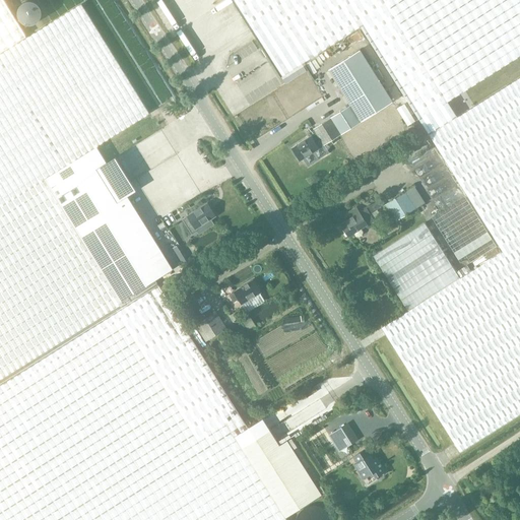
[(0,0),(0,55),(27,39),(3,0),(0,0)]
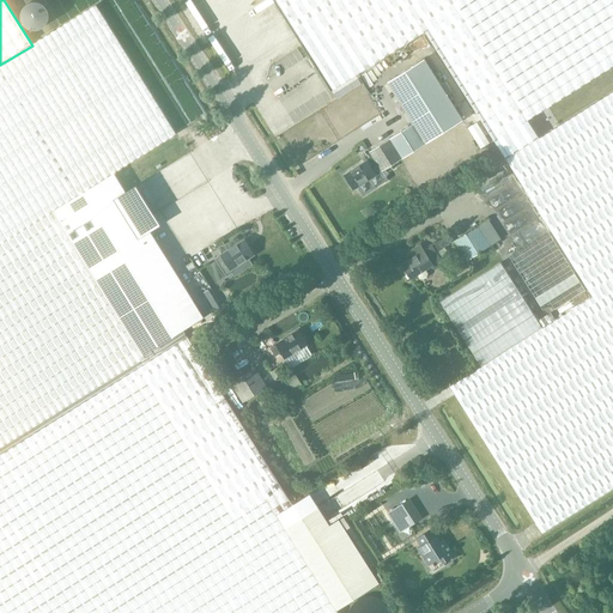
[(612,0),(273,0),(331,90),(424,31),(493,141),(612,65),(612,0)]
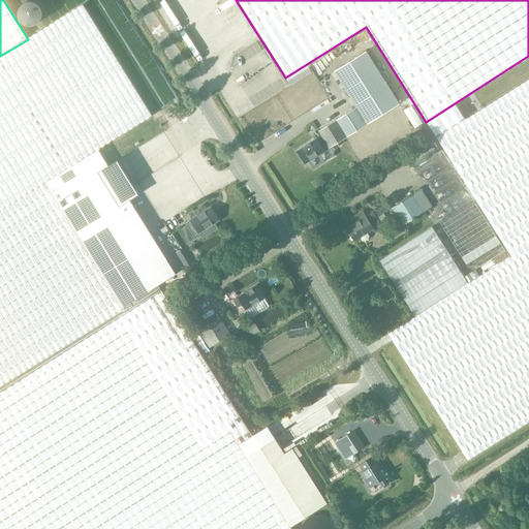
[(42,16),(42,13),(42,11),(42,8),(41,6),(39,5),(37,3),(36,2),(34,1),(31,1),(29,1),(27,2),(25,2),(23,4),(21,5),(20,8),(19,10),(19,12),(19,16),(20,18),(21,20),(22,21),(24,23),(26,24),(28,25),(30,25),(33,25),(35,24),(37,23),(39,22),(40,20),(41,18),(42,16)]
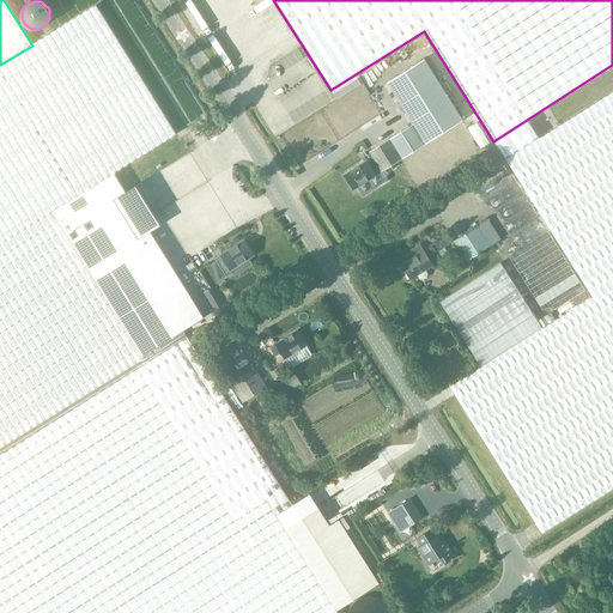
[(204,319),(150,232),(158,228),(151,217),(144,222),(114,173),(176,134),(96,5),(0,65),(0,447),(144,358),(143,357),(204,319)]
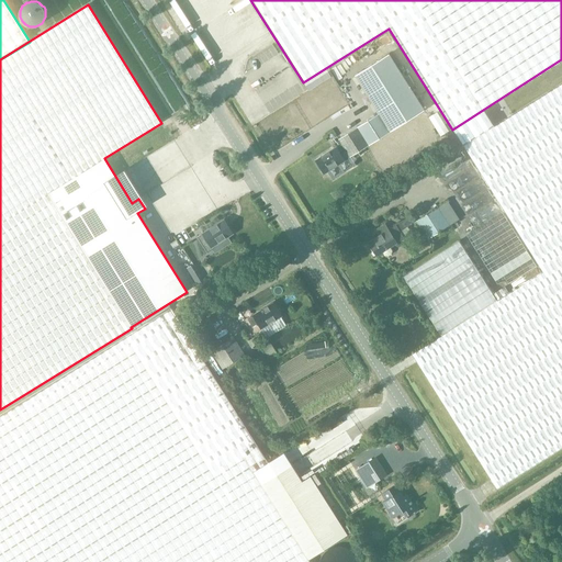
[(390,55),(356,77),(380,114),(379,115),(391,133),(425,111),(390,55)]
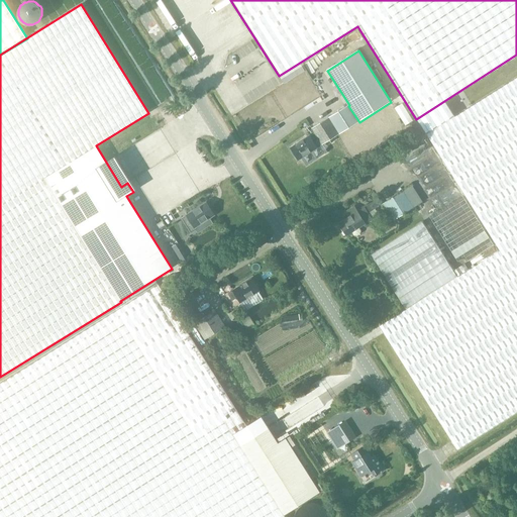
[(516,77),(426,134),(500,250),(379,326),(456,449),(516,410),(516,77)]
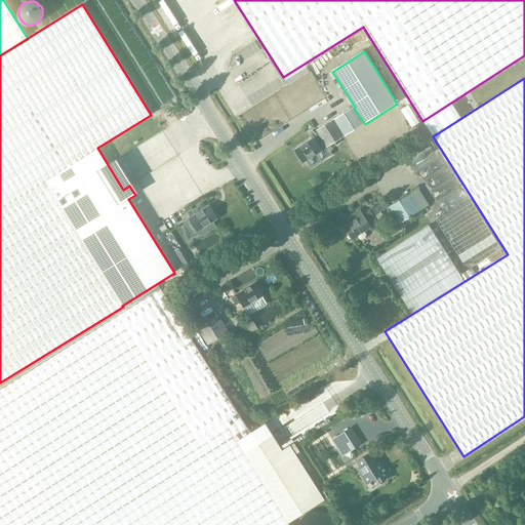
[(327,148),(365,124),(354,108),(317,131),(320,135),(315,138),(314,138),(294,150),(303,162),(322,151),(319,146),(324,143),(327,148)]
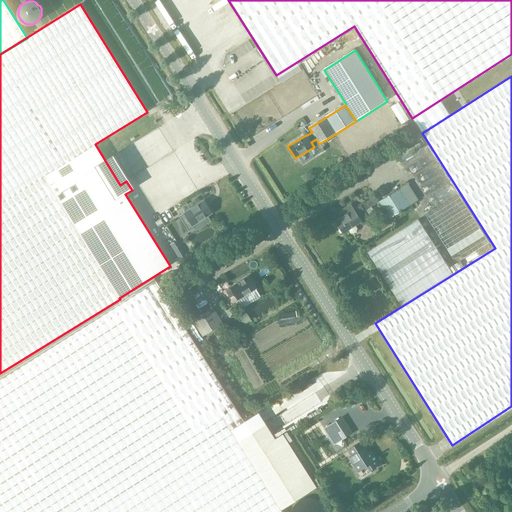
[(414,172),(435,160),(430,152),(409,164),(414,172)]
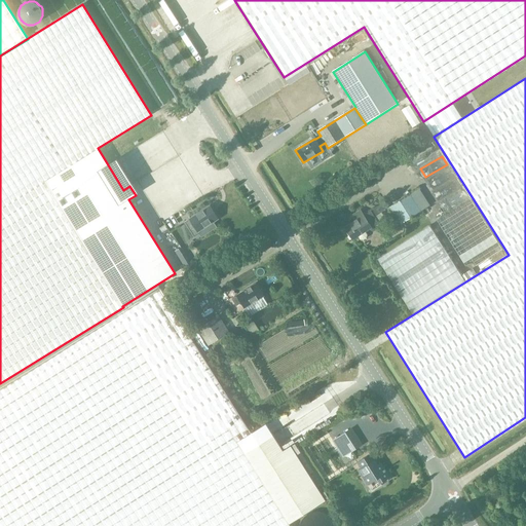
[(410,195),(420,212),(429,205),(419,189),(410,195)]
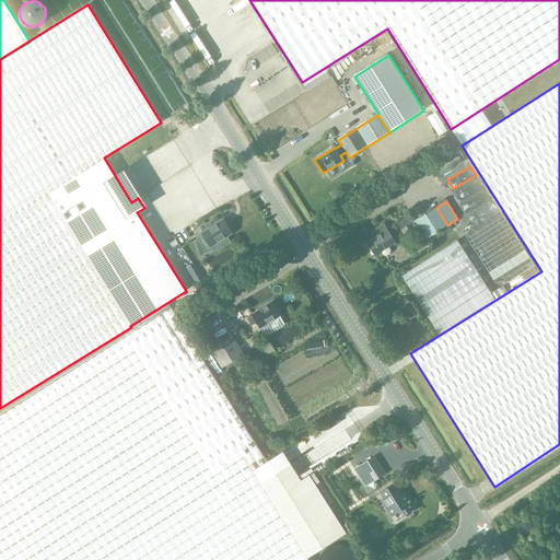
[(427,238),(447,225),(436,208),(415,221),(427,238)]
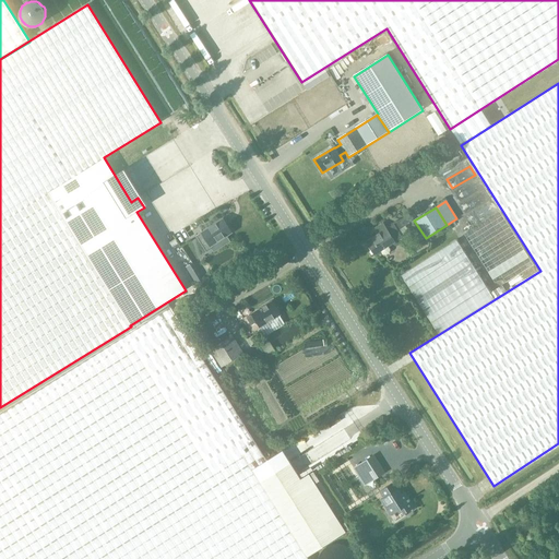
[(463,234),(492,280),(500,274),(506,282),(533,264),(499,211),(463,234)]
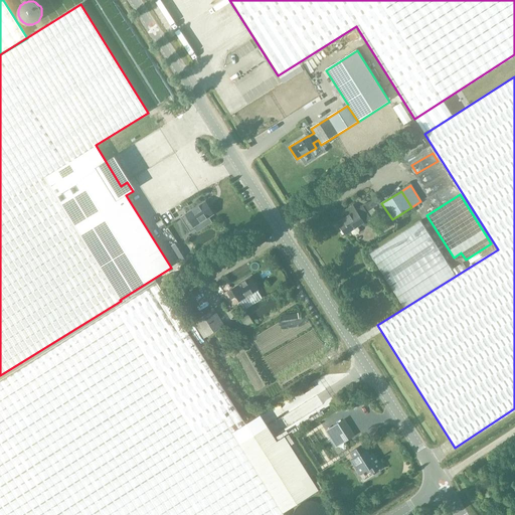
[(208,217),(213,214),(204,201),(185,213),(185,214),(181,217),(190,231),(195,228),(196,231),(211,221),(208,217)]
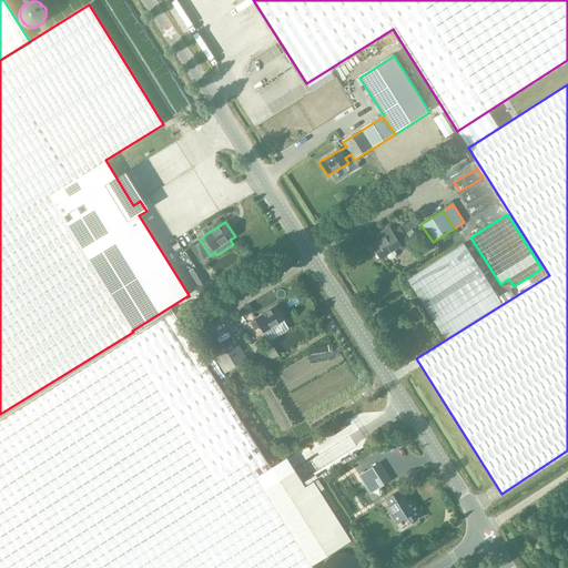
[(191,240),(199,234),(193,226),(185,231),(191,240)]
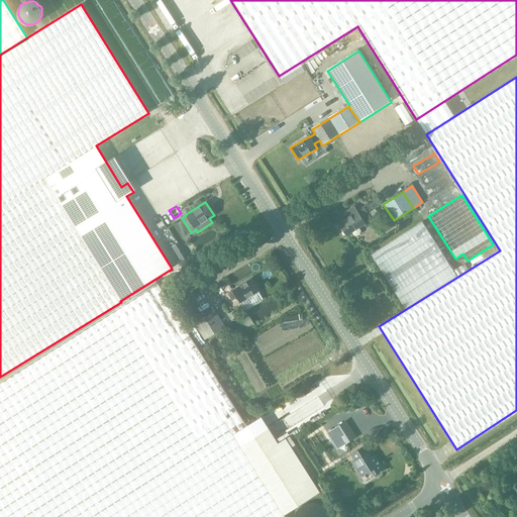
[(358,228),(372,219),(365,207),(357,212),(354,207),(346,212),(349,217),(338,224),(345,236),(351,232),(353,235),(356,236),(359,234),(360,231),(358,228)]
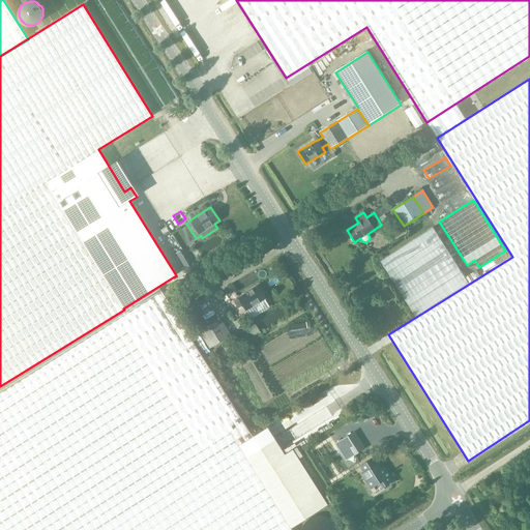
[(246,311),(266,298),(258,286),(238,298),(239,299),(234,302),(238,308),(243,305),(246,311)]
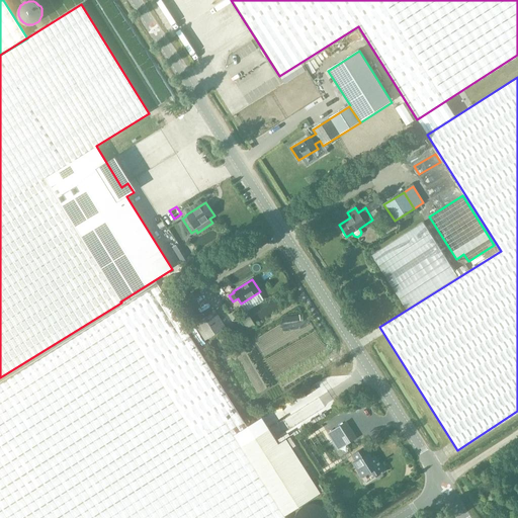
[(303,483),(311,479),(285,439),(278,444),(268,429),(254,438),(167,298),(0,404),(0,517),(285,517),(284,516),(313,498),(303,483)]
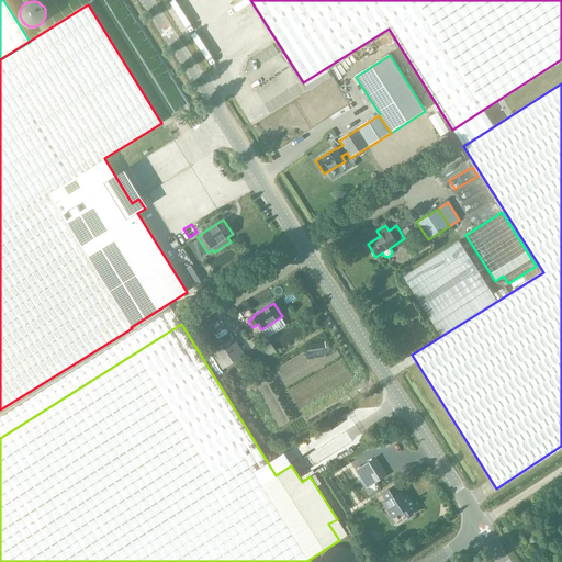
[(223,370),(245,356),(233,338),(212,351),(223,370)]
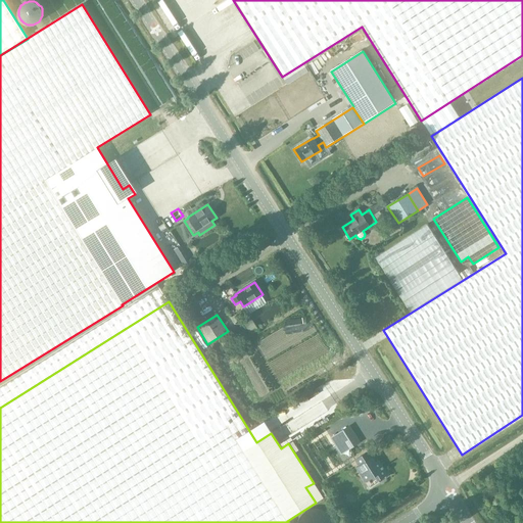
[(252,318),(244,322),(249,331),(256,328),(252,318)]
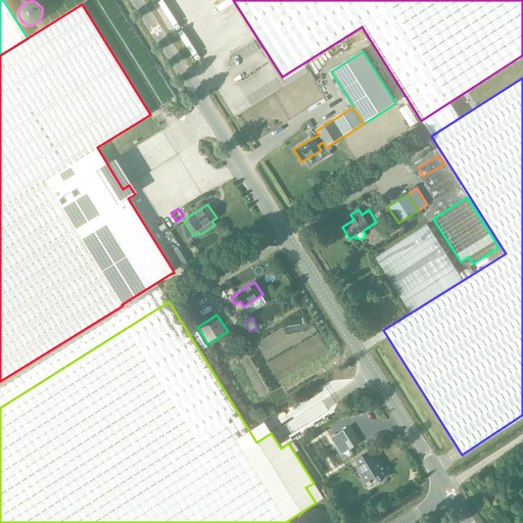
[(360,442),(347,423),(332,433),(343,453),(360,442)]
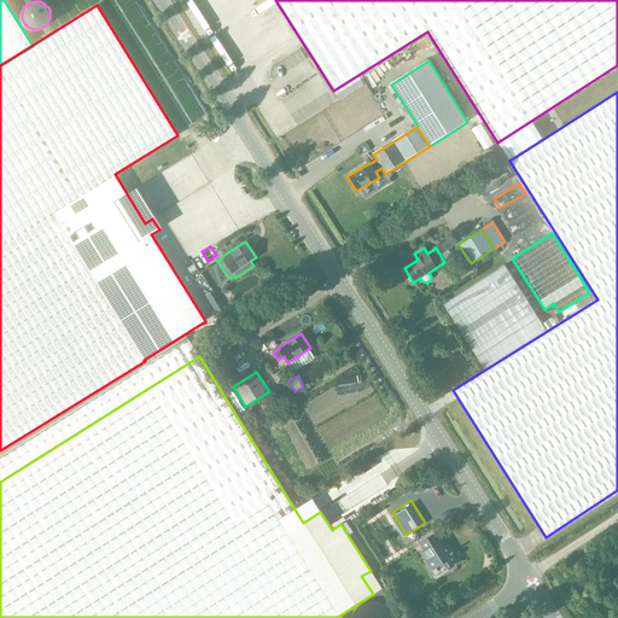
[(315,503),(305,511),(309,517),(319,509),(315,503)]
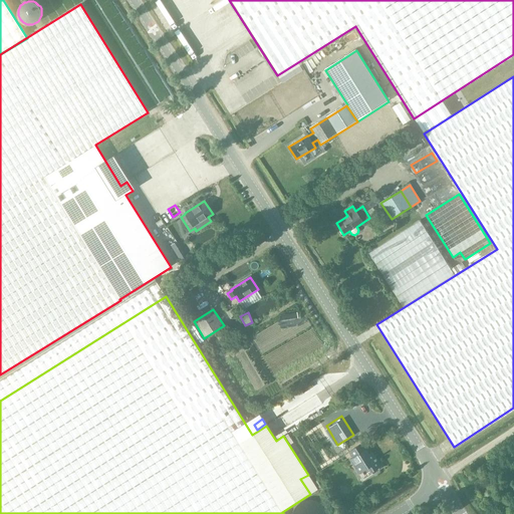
[(372,474),(371,473),(378,468),(379,470),(383,467),(379,460),(377,462),(371,453),(369,454),(362,444),(348,452),(352,458),(350,460),(362,480),(372,474)]
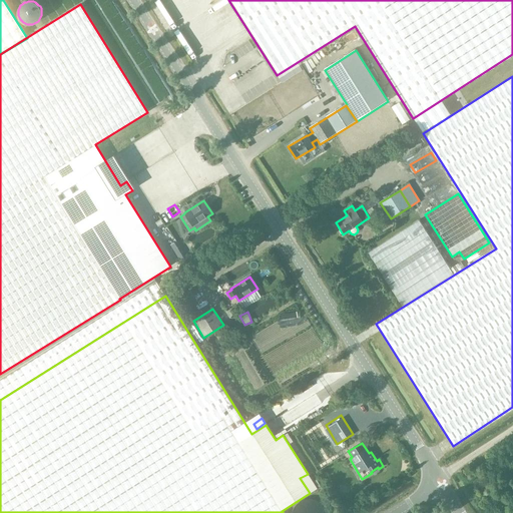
[(314,500),(309,500),(305,500),(301,502),(297,505),(294,509),(292,512),(326,512),(325,510),(323,506),(319,502),(314,500)]
